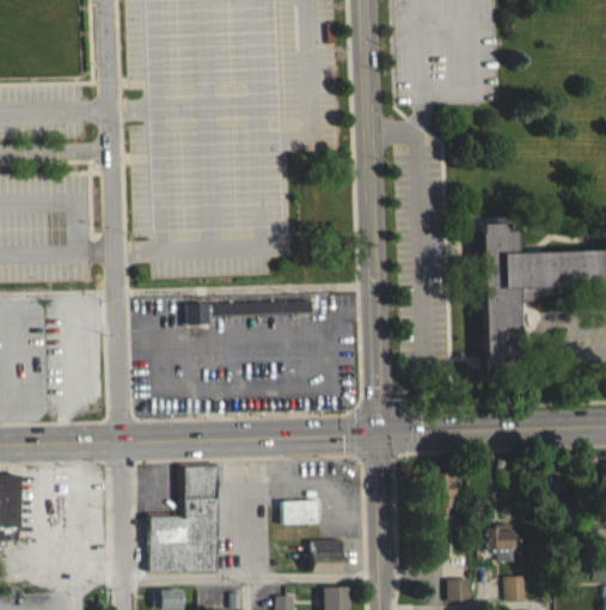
[(605,284),(556,286),(556,296),(520,304),(524,366),(489,367),(489,358),(485,224),(518,224),(519,252),(605,250),(605,284)]
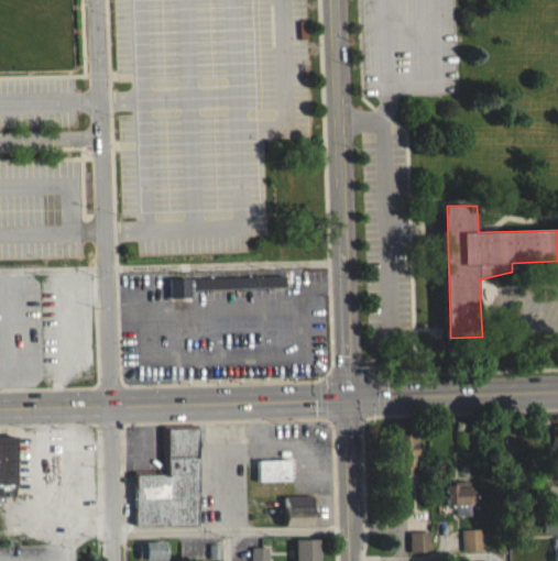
[(173,278),(194,278),(194,297),(174,298),(173,278)]
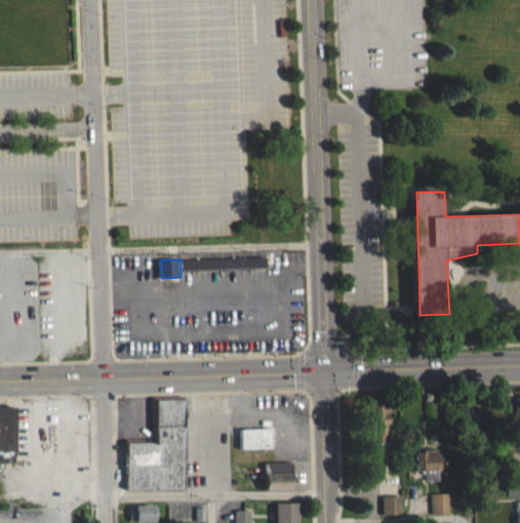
[(155,397),(187,397),(188,490),(129,490),(129,440),(155,440),(155,397)]
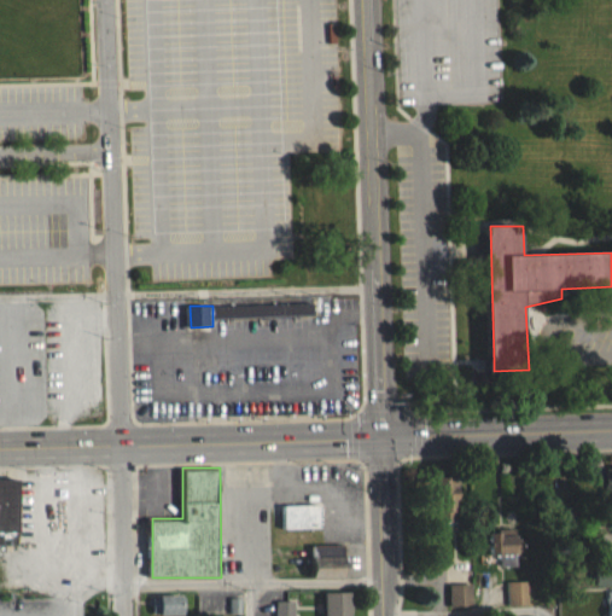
[(442,474),(462,474),(462,522),(442,522),(442,474)]
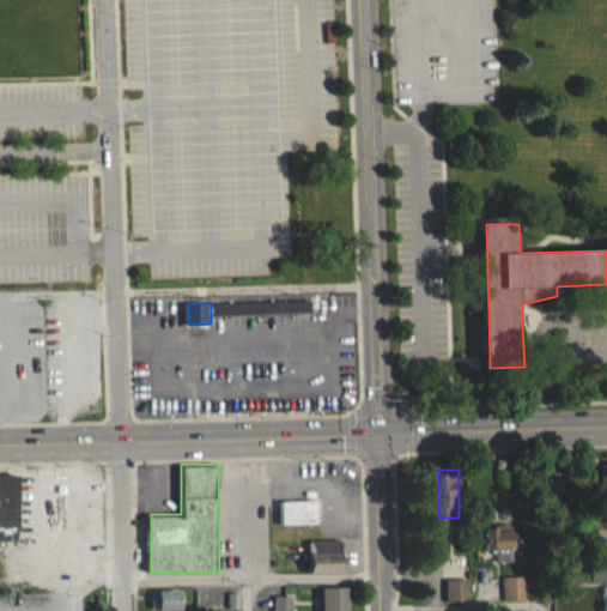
[(20,476),(0,476),(0,542),(22,542),(20,476)]
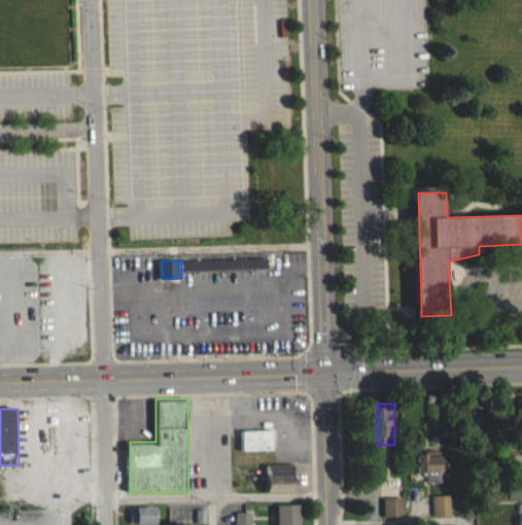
[(245,431),(245,451),(277,450),(277,430),(245,431)]
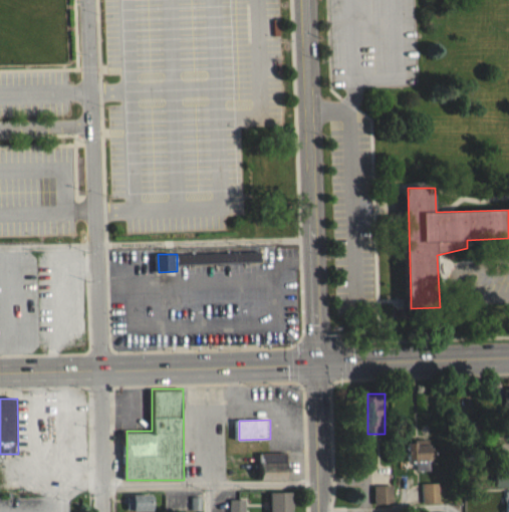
[(410,440),(410,462),(417,462),(417,465),(420,465),(420,471),(431,471),(431,461),(433,461),(433,445),(433,440),(410,440)]
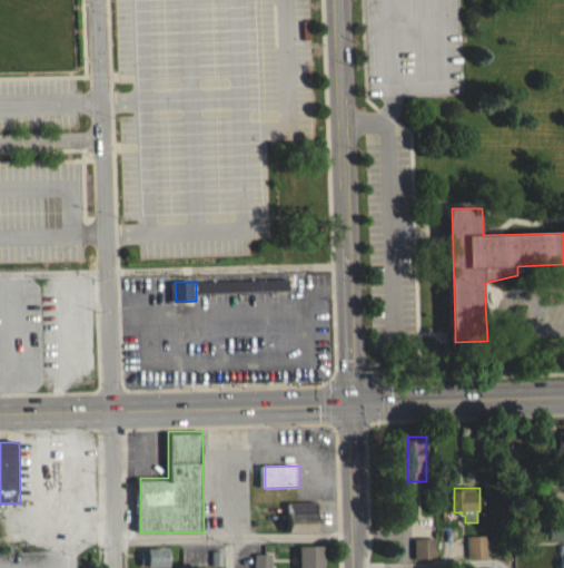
[(320,532),(320,503),(292,503),(292,532),(320,532)]
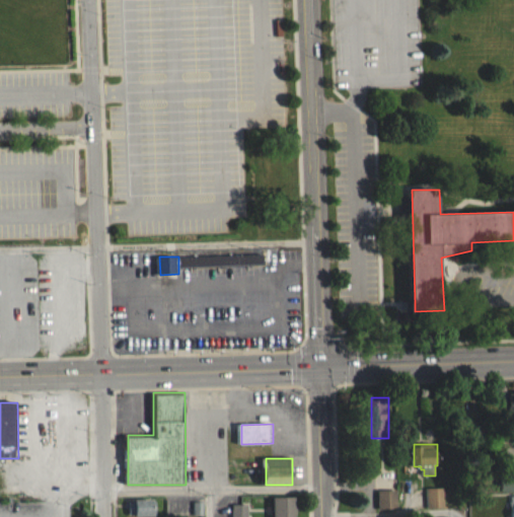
[(513,492),(503,492),(503,472),(513,472),(513,492)]
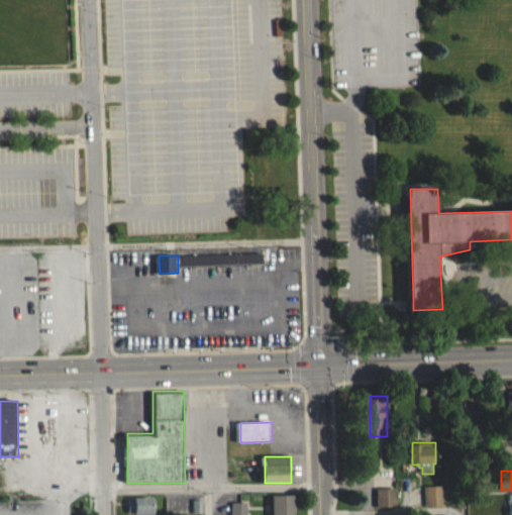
[(445,486),(429,487),(429,497),(429,506),(446,505),(445,486)]
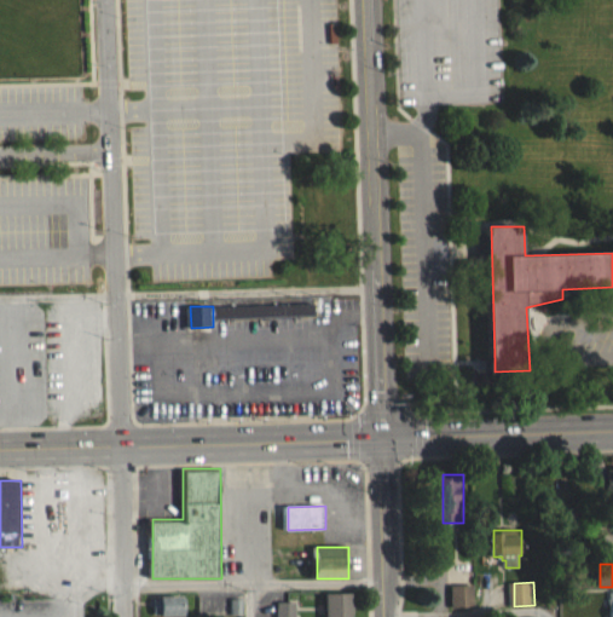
[(455,586),(466,586),(478,584),(479,606),(456,607),(455,586)]
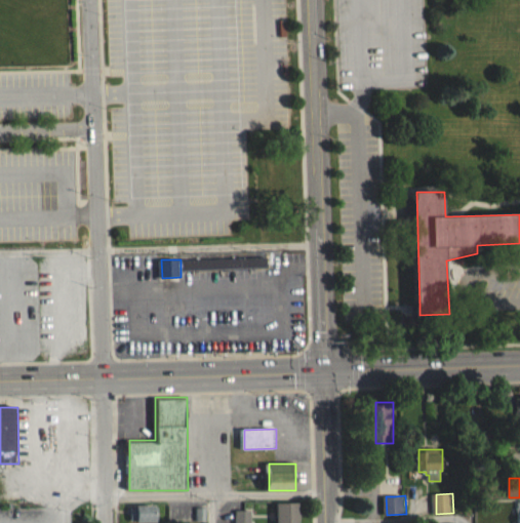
[(278,503),(278,522),(301,522),(301,520),(303,520),(303,510),(300,510),(300,503),(278,503)]
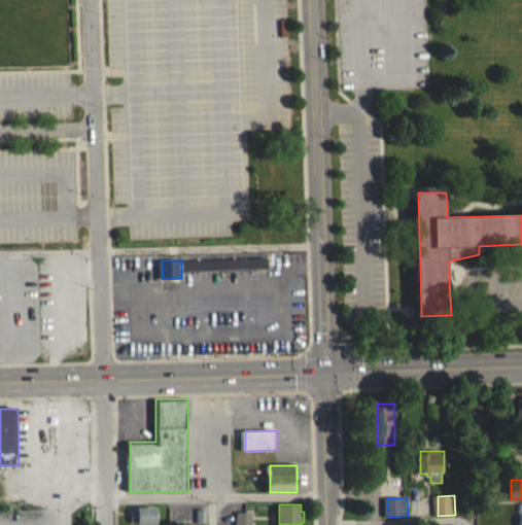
[(134,509),(139,509),(139,508),(159,506),(159,524),(139,524),(138,523),(134,523),(134,509)]
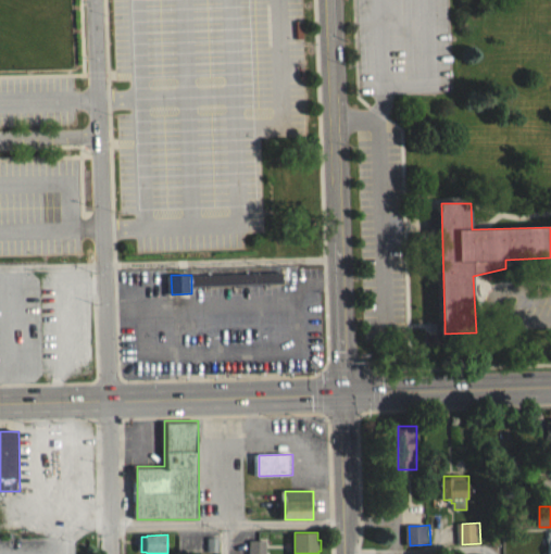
[(211,537),(211,552),(221,552),(221,537),(211,537)]
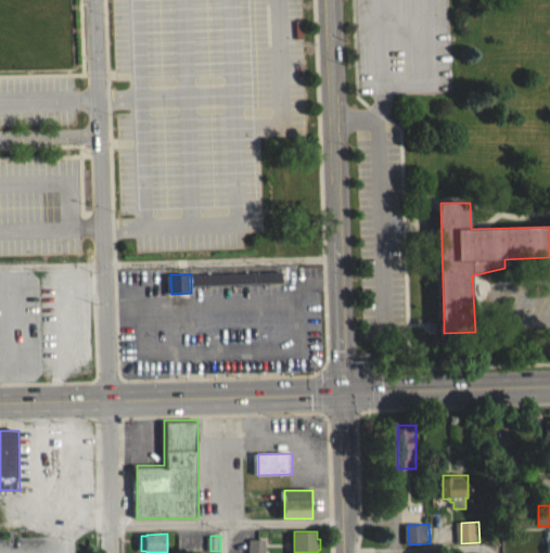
[(252,539),(251,552),(268,552),(268,539),(252,539)]
